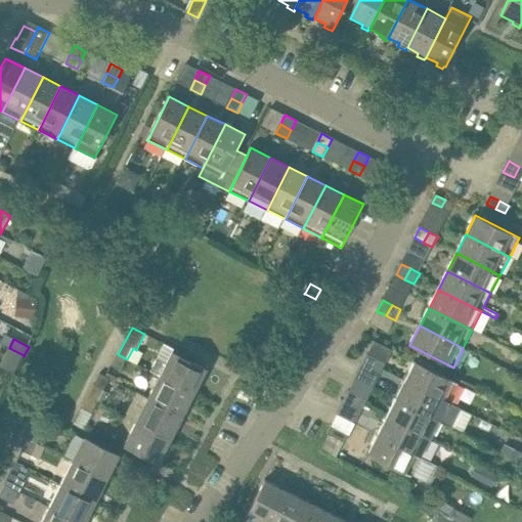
[(151,372),(161,377),(194,394),(207,371),(173,353),(166,365),(157,361),(151,372)]
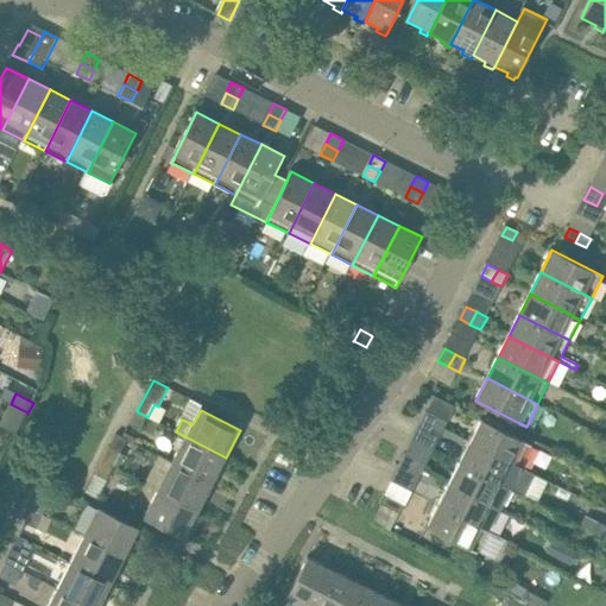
[(147,417),(137,411),(130,425),(140,430),(147,417)]
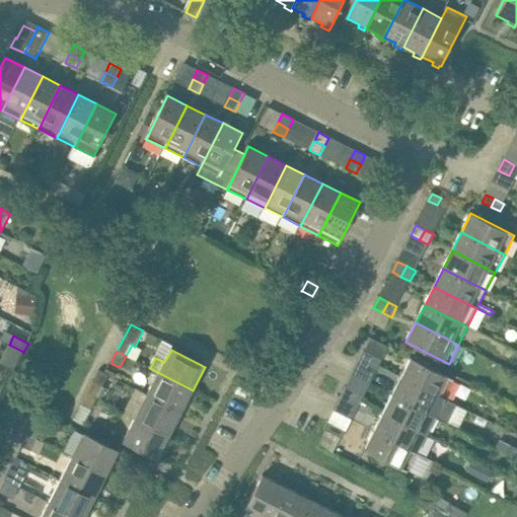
[(368,367),(374,357),(365,352),(359,362),(368,367)]
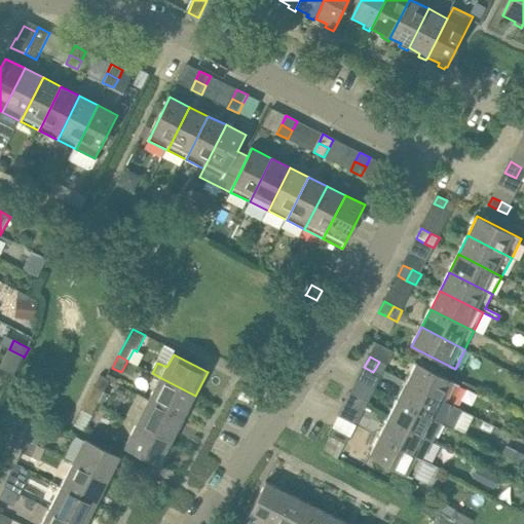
[(379,362),(373,372),(382,376),(387,366),(379,362)]
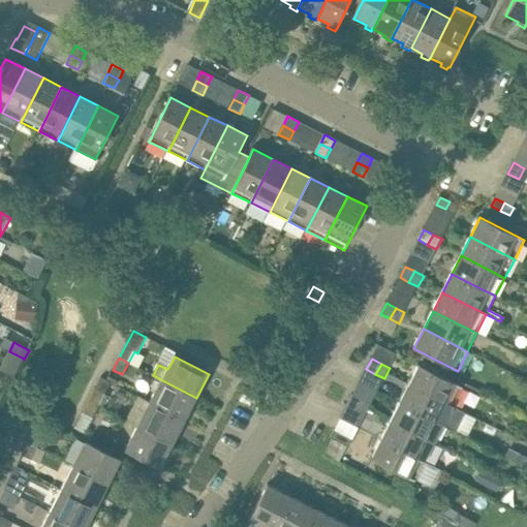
[(409,384),(454,407),(463,388),(419,365),(409,384)]
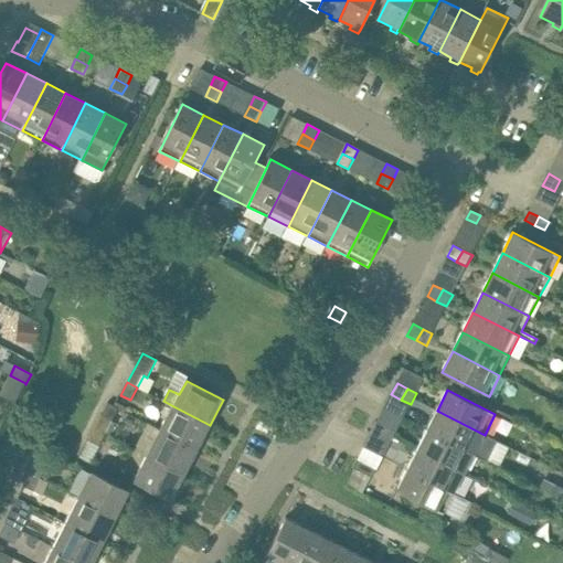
[(109,404),(96,429),(106,434),(118,410),(109,404)]
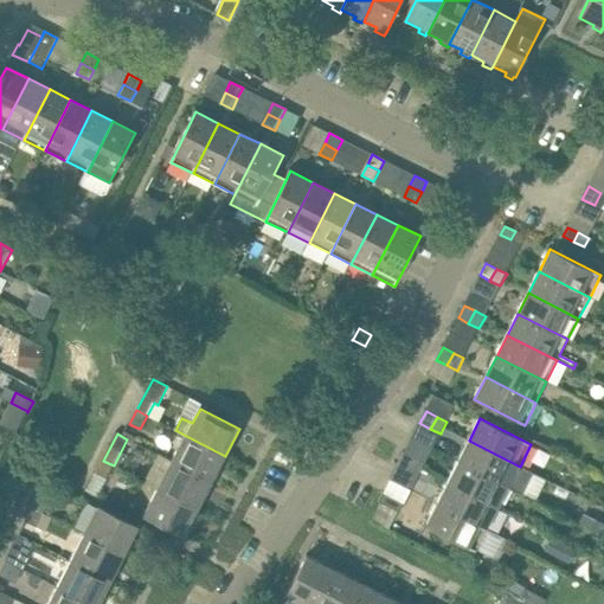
[(225,456),(186,436),(172,462),(212,482),(225,456)]
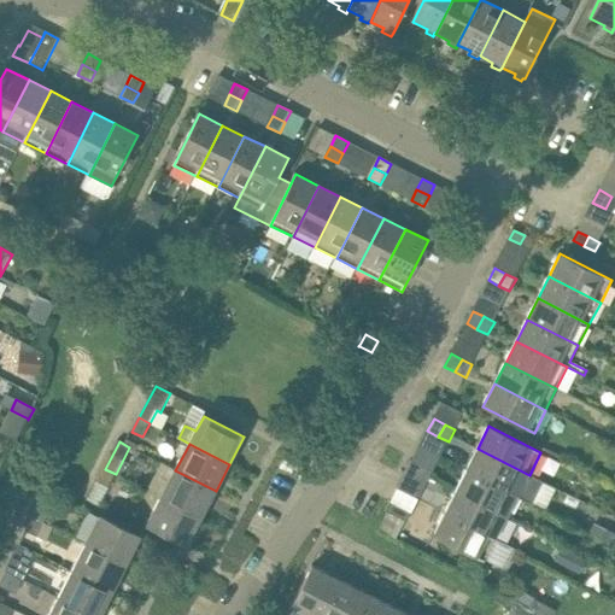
[(533,504),(544,482),(529,475),(478,449),(467,470),(517,497),(533,504)]
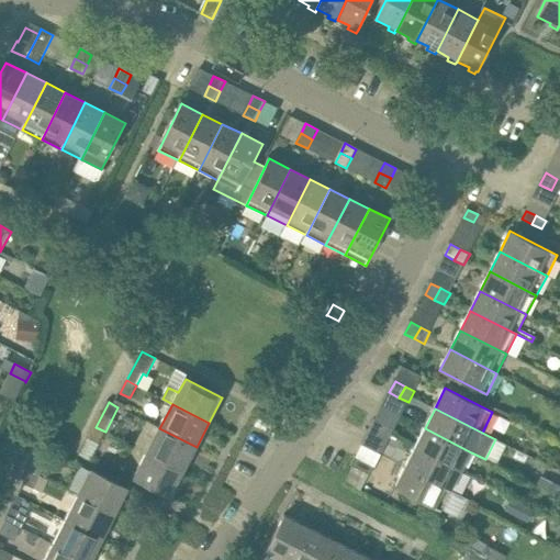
[(369,432),(379,437),(385,425),(376,421),(369,432)]
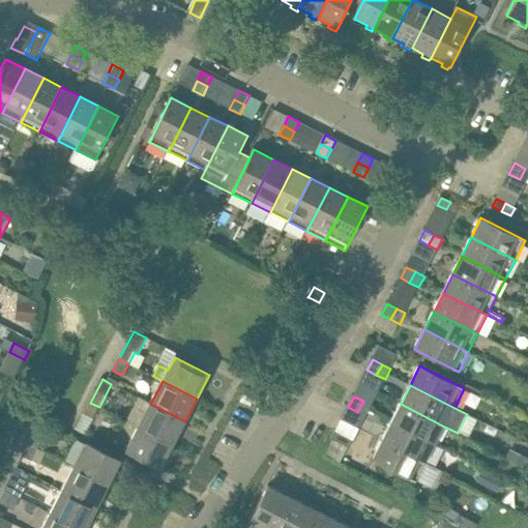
[(372,406),(363,401),(357,412),(367,416),(372,406)]
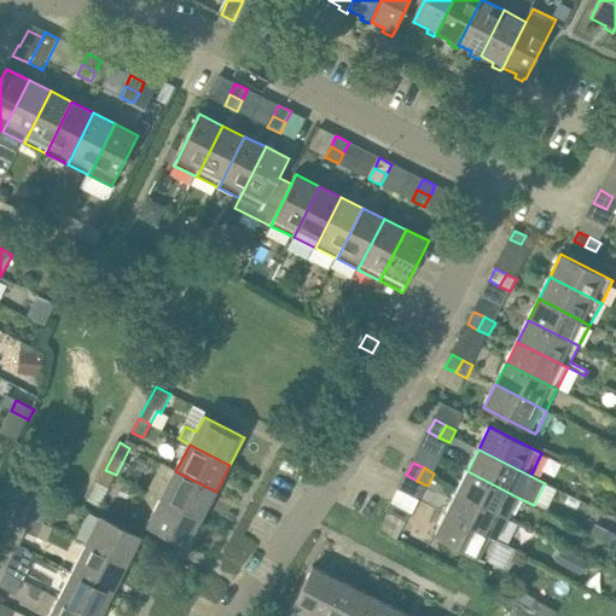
[(116,475),(105,470),(98,483),(109,489),(116,475)]
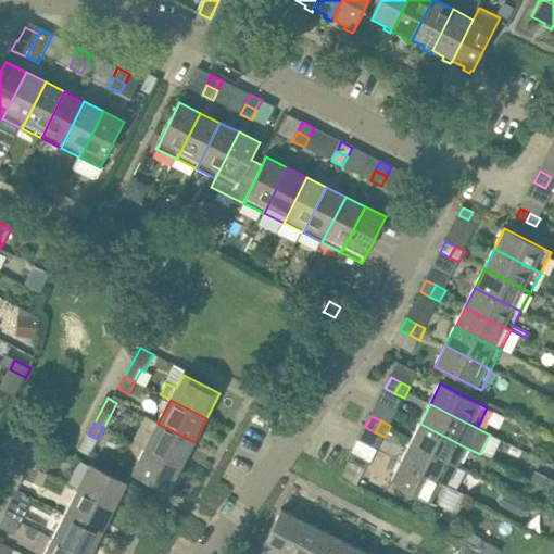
[(194,442),(158,424),(146,449),(181,467),(194,442)]
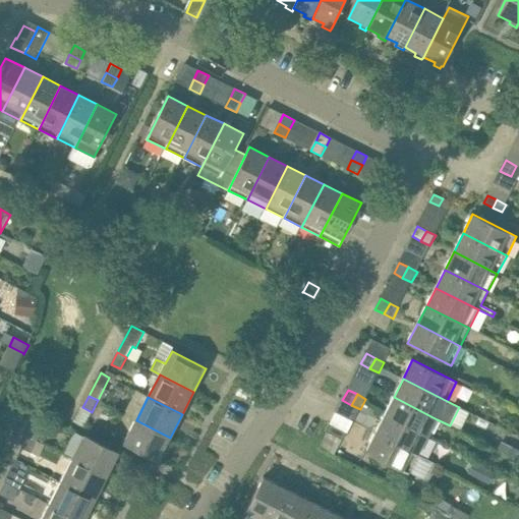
[(427,437),(437,419),(394,397),(385,415),(427,437)]
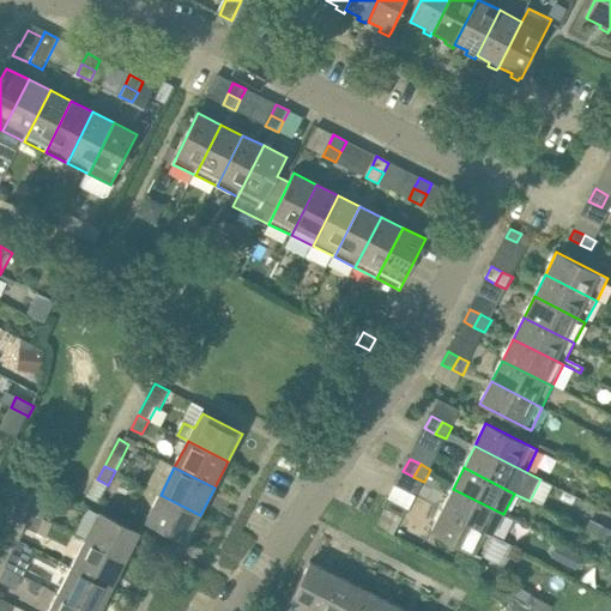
[(492,536),(503,514),(453,489),(442,509),(492,536)]
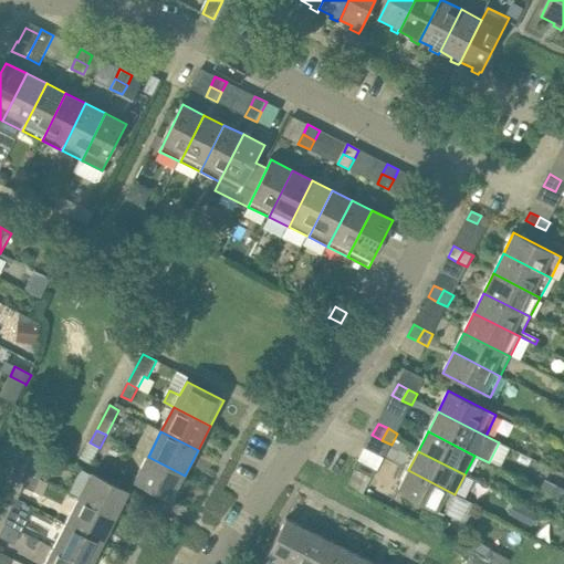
[(171,500),(185,476),(148,457),(135,482),(171,500)]
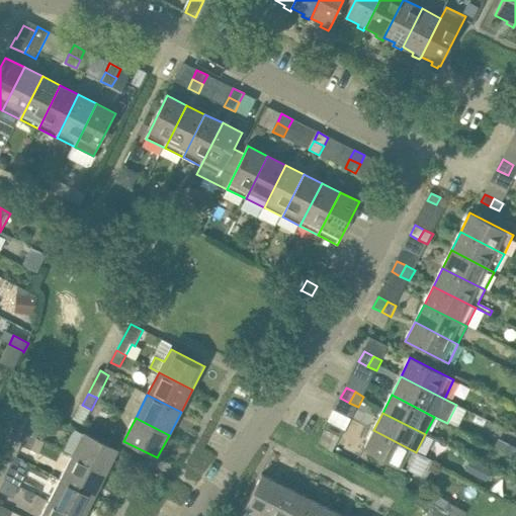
[(324,430),(333,434),(337,427),(328,422),(324,430)]
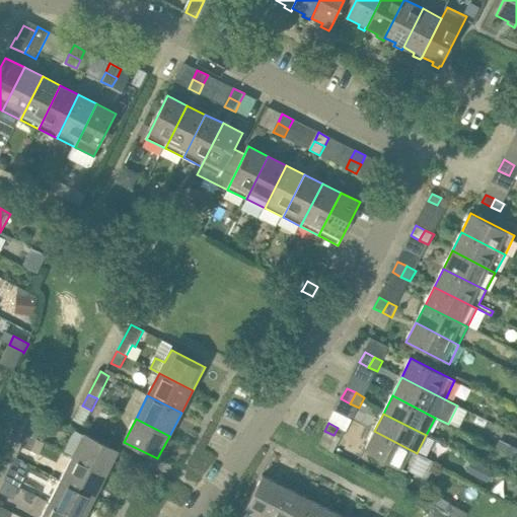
[(34,424),(28,436),(38,440),(44,429),(34,424)]
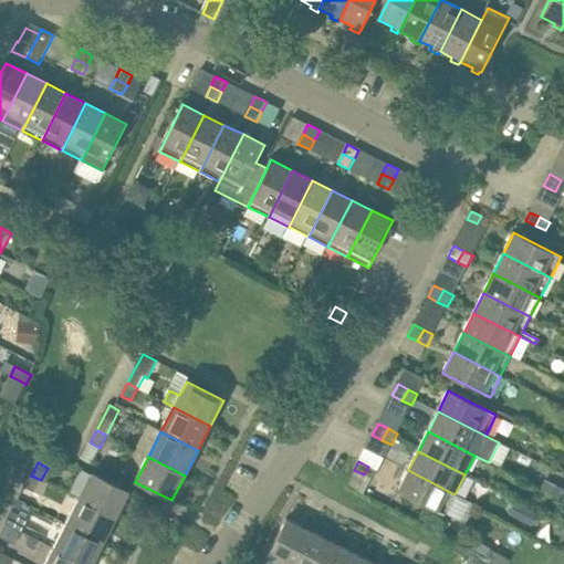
[(455,494),(408,470),(397,491),(445,515),(455,494)]
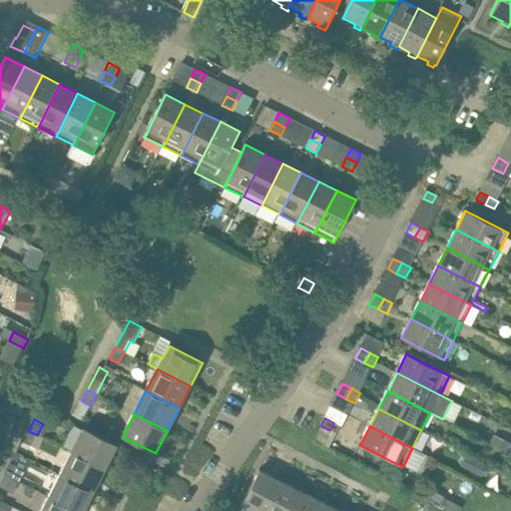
[(83,430),(72,453),(105,470),(117,446),(83,430)]
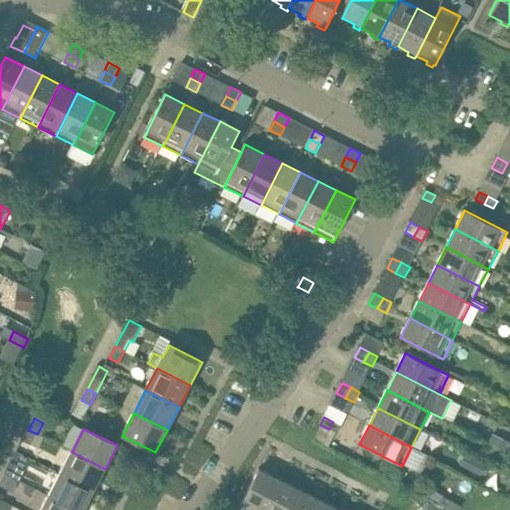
[(37,434),(28,430),(22,441),(31,446),(37,434)]
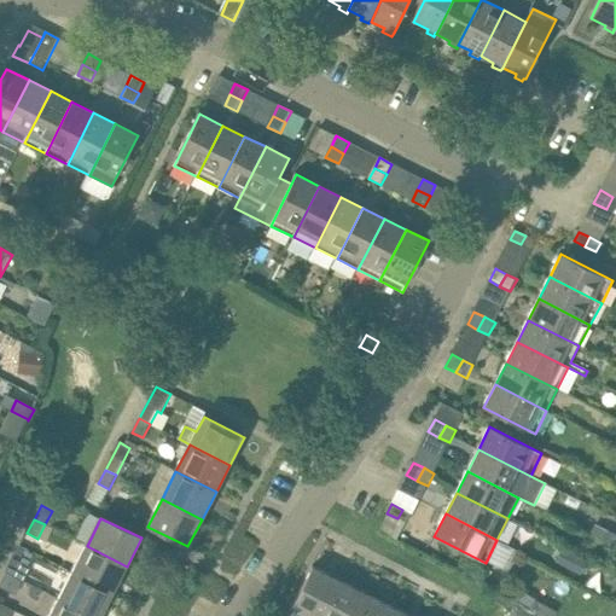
[(615,535),(596,526),(591,535),(615,547),(615,535)]
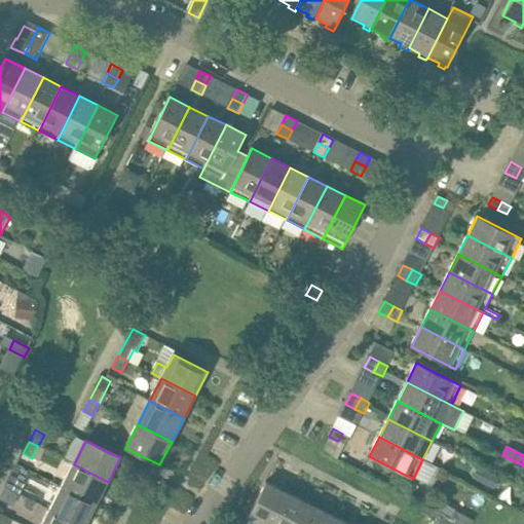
[(108,482),(74,464),(62,487),(97,504),(108,482)]
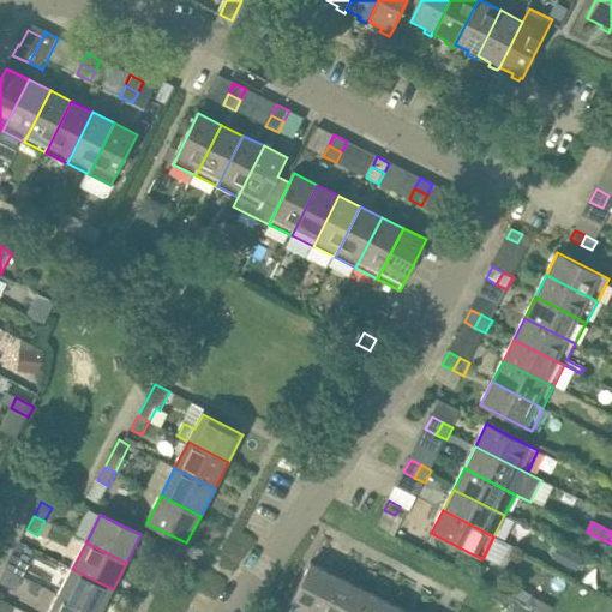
[(574,553),(568,567),(579,573),(585,559),(574,553)]
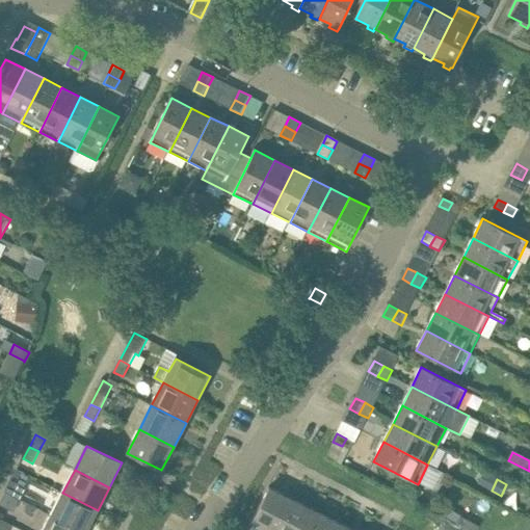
[(11,481),(5,494),(21,501),(26,489),(11,481)]
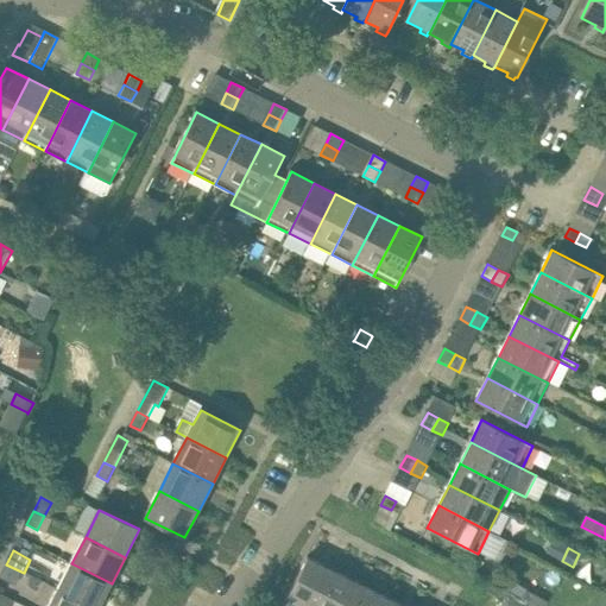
[(317,605),(336,573),(309,559),(289,598),(303,605),(317,605)]
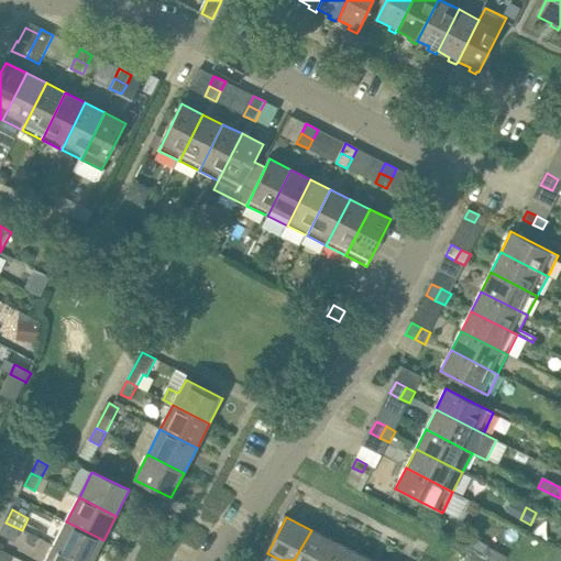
[(91,560),(103,540),(66,521),(54,547),(83,560),(91,560)]
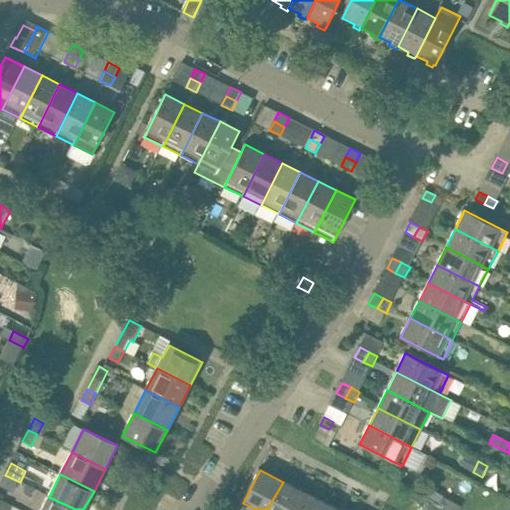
[(20,482),(5,475),(0,484),(0,486),(14,493),(20,482)]
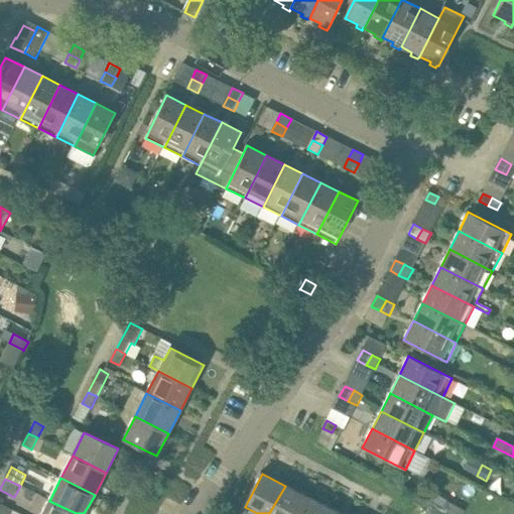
[(298,513),(307,497),(285,486),(269,513),(298,513)]
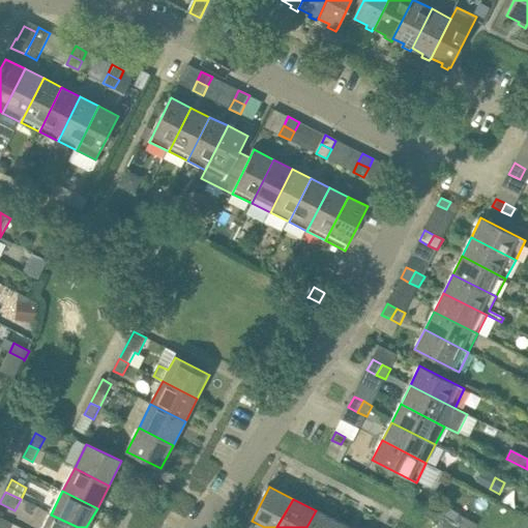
[(444,505),(439,514),(455,522),(459,514),(444,505)]
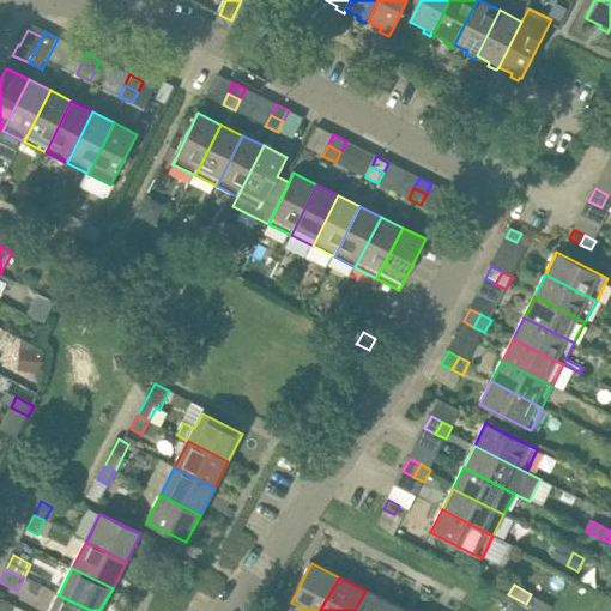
[(388,610),(392,605),(366,591),(355,610),(388,610)]
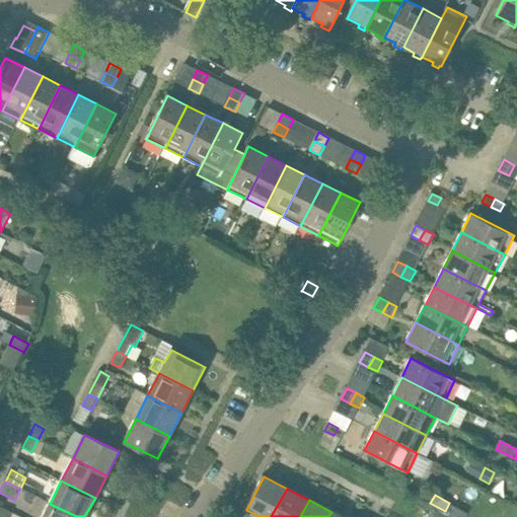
[(76,516),(50,504),(43,516),(76,516)]
